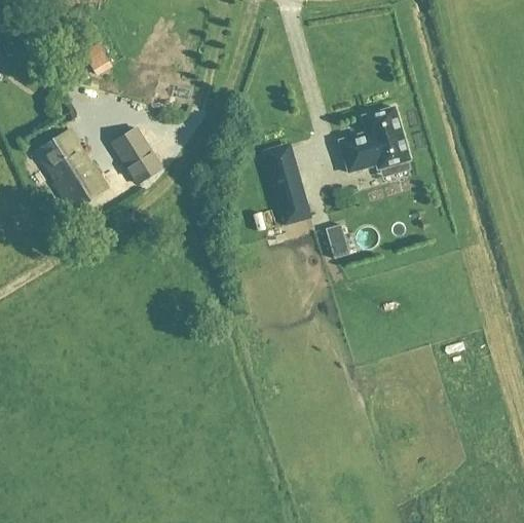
[(84,50),(98,74),(114,65),(101,41),(84,50)]
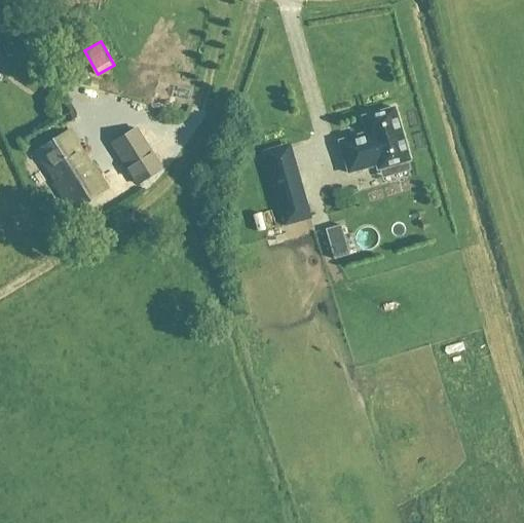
[(376,166),(377,172),(411,161),(396,107),(364,116),(368,133),(340,140),(349,174),(376,166)]
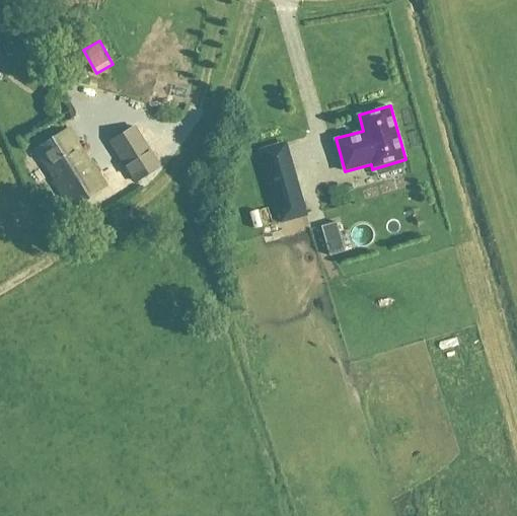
[(135,124),(113,138),(124,157),(138,179),(161,165),(147,143),(135,124)]
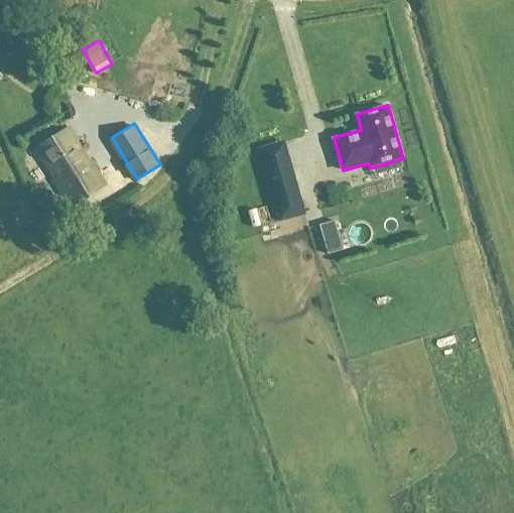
[(72,205),(107,182),(92,159),(91,160),(77,138),(79,137),(71,125),(35,147),(72,205)]
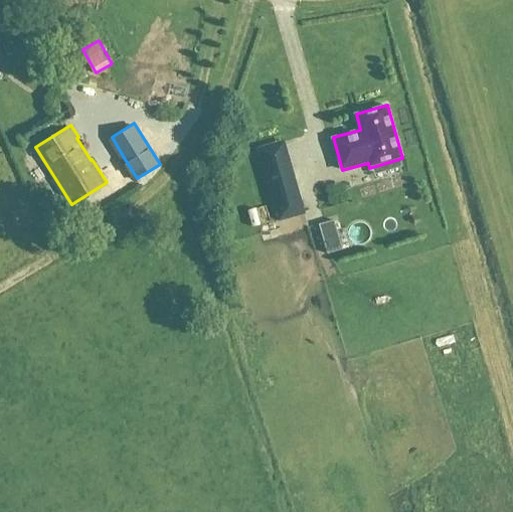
[(285,141),(260,148),(280,219),(305,212),(285,141)]
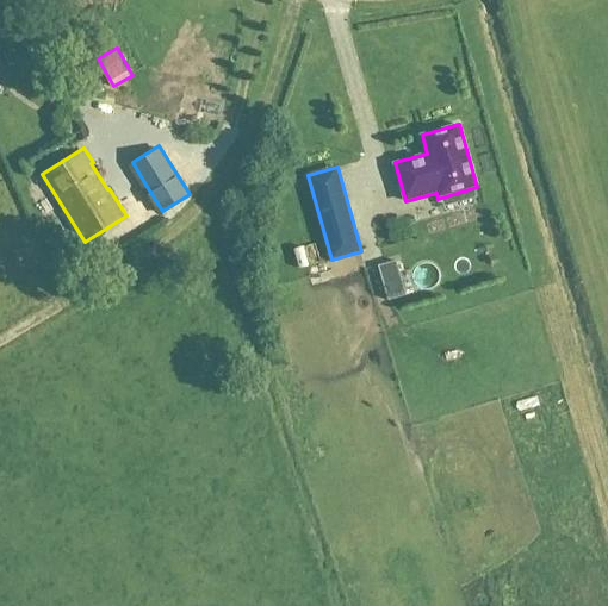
[(380,263),(385,280),(402,275),(397,258),(380,263)]
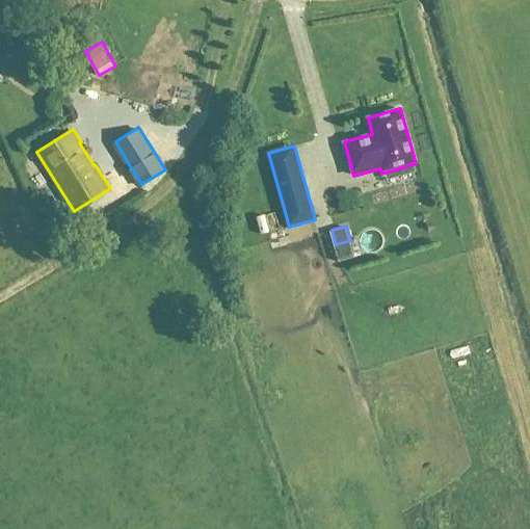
All buildings are outlined.
